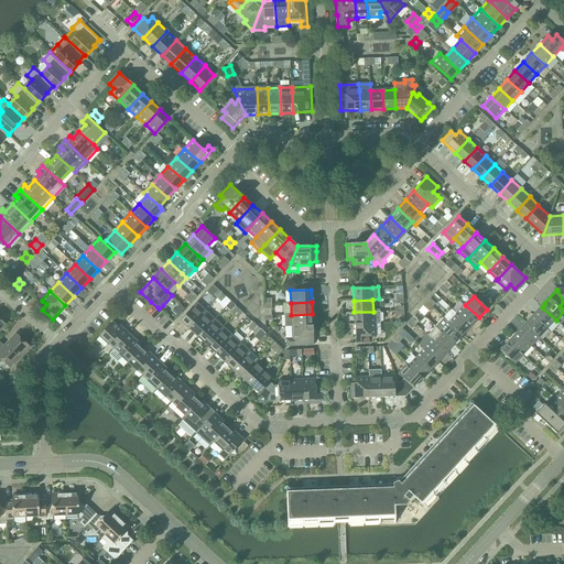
[(190,329),(207,311),(197,303),(194,306),(181,321),(190,329)]
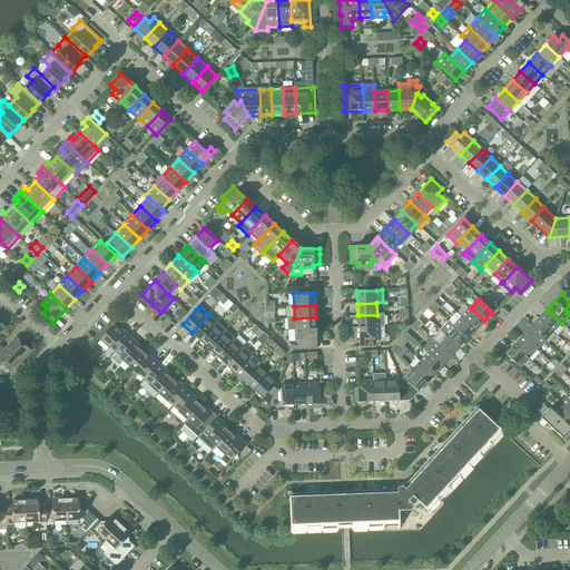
[(182,307),(175,315),(180,320),(187,313),(182,307)]
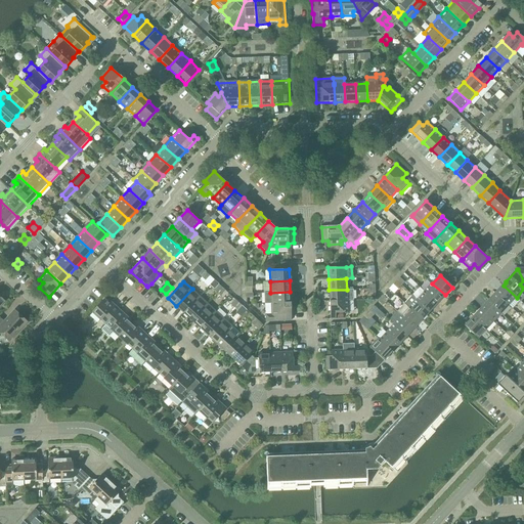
[(445,295),(432,284),(425,292),(438,304),(445,295)]
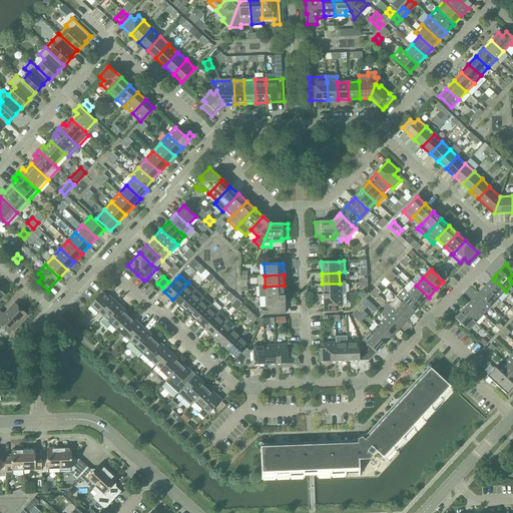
[(506,292),(493,280),(490,283),(489,282),(484,287),(498,300),(506,292)]
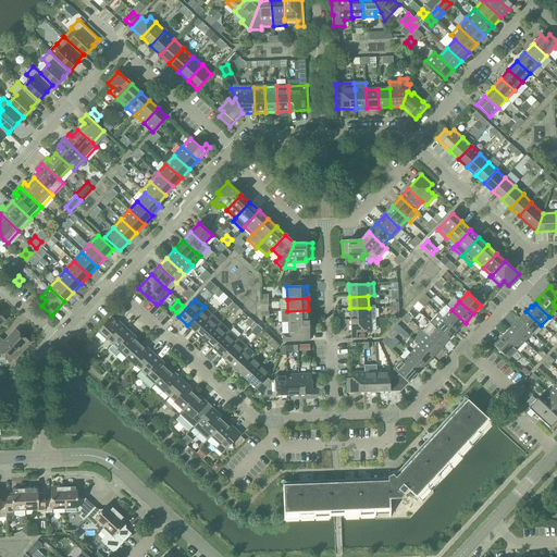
[(196,333),(212,316),(205,307),(187,325),(196,333)]
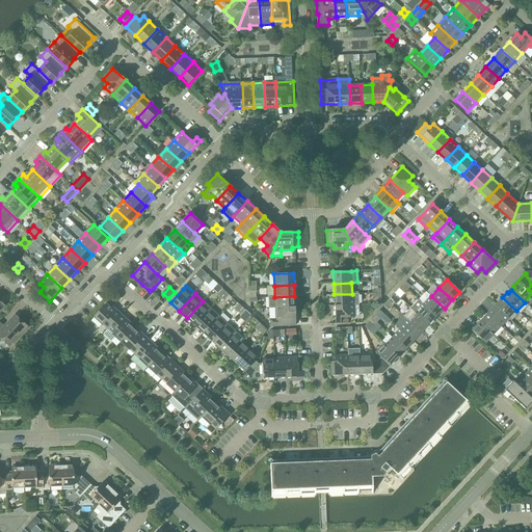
[(352,294),(334,294),(335,306),(354,306),(354,304),(358,304),(358,303),(357,293),(352,294)]
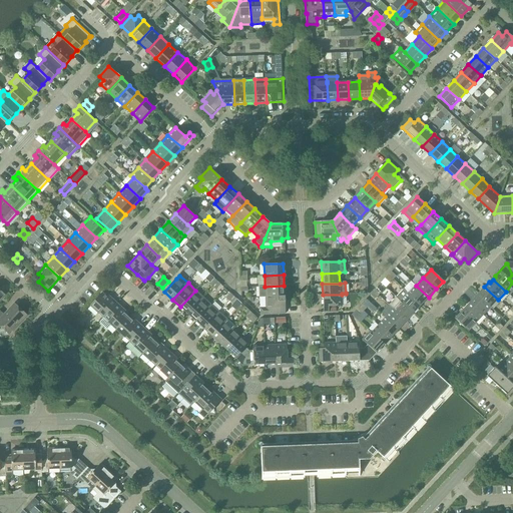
[(265,287),(259,287),(260,298),(266,298),(285,297),(284,286),(265,287)]
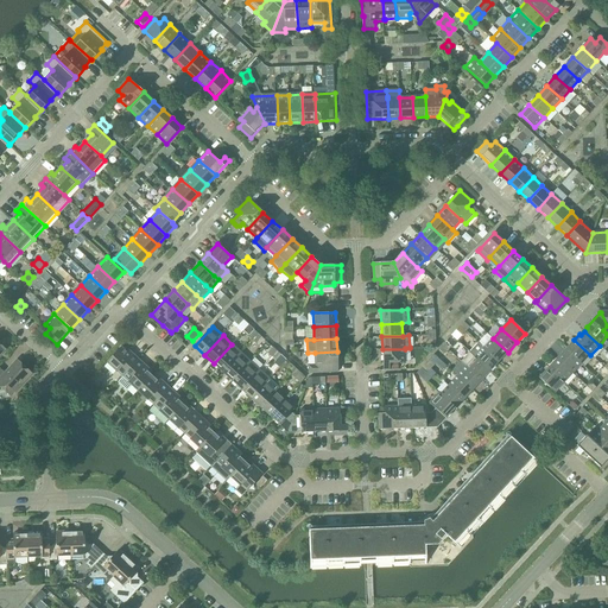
[(485,348),(499,361),(508,353),(493,339),(485,348)]
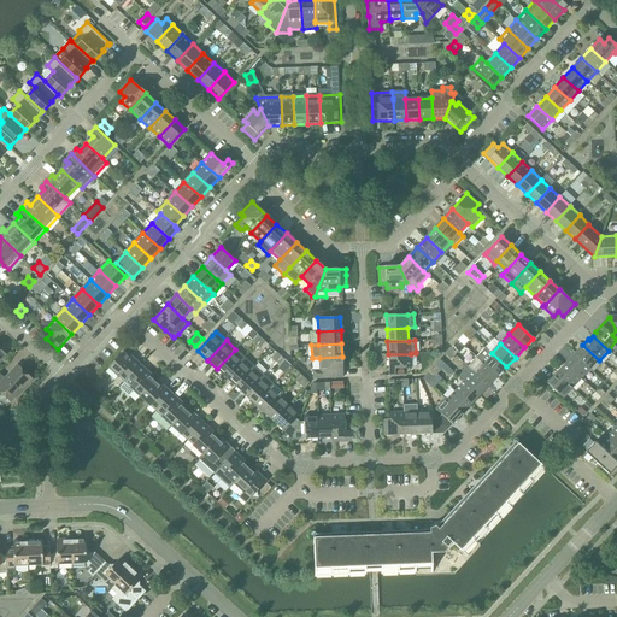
[(575,356),(591,369),(599,360),(582,345),(577,351),(579,351),(575,356)]
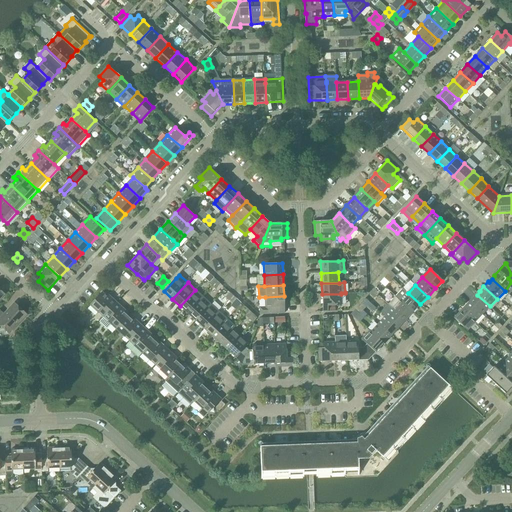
[(396,296),(401,300),(413,312),(420,304),(408,293),(403,288),(396,296)]
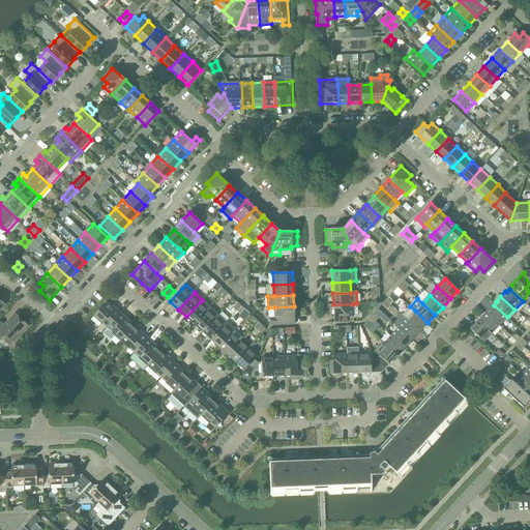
[(195,325),(210,307),(202,300),(186,317),(195,325)]
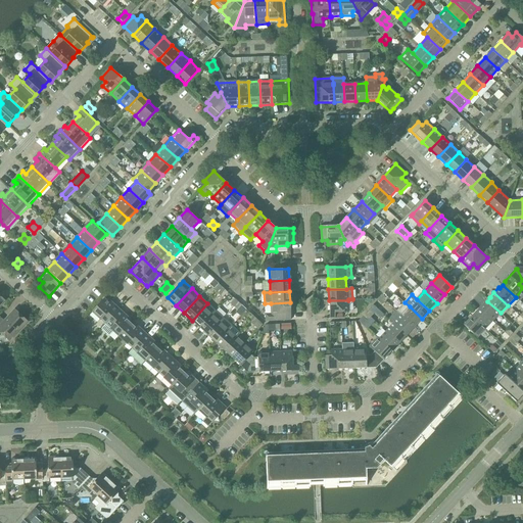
[(106,324),(120,310),(111,301),(109,303),(105,299),(93,312),(106,324)]
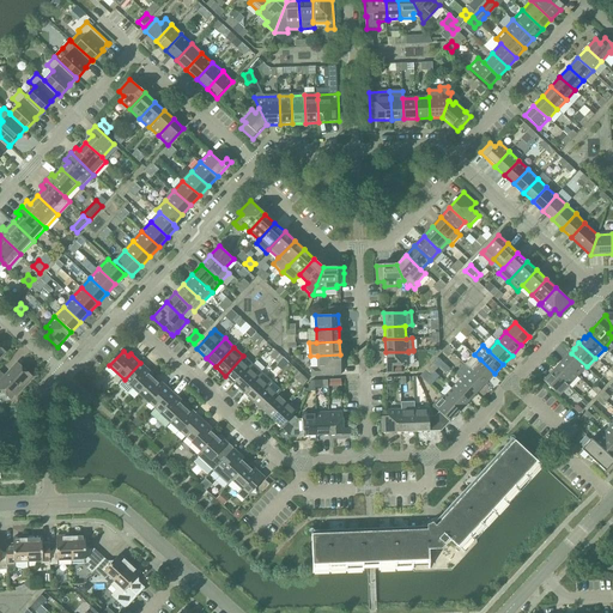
[(408,352),(386,352),(386,372),(386,374),(393,372),(393,365),(401,365),(408,365),(408,352)]
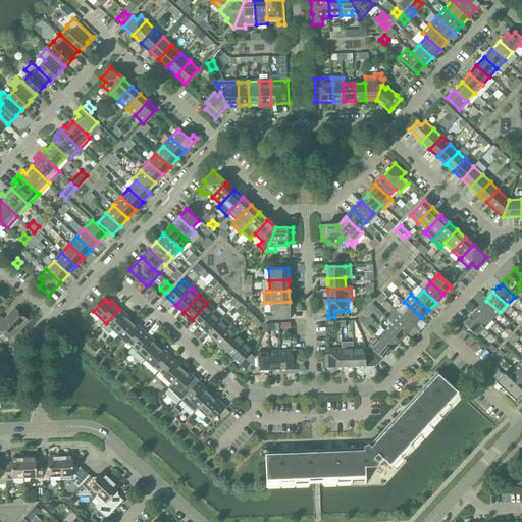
[(500,312),(486,301),(483,304),(482,303),(478,308),(492,320),(500,312)]
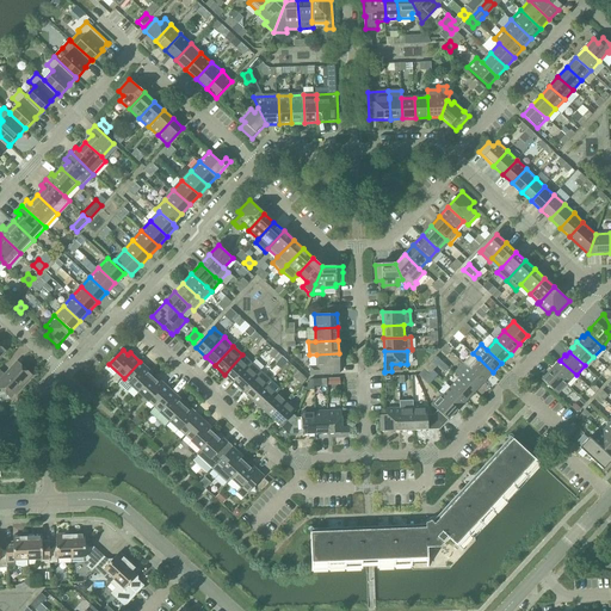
[(316,366),(309,368),(310,375),(323,375),(339,374),(339,372),(339,353),(316,355),(316,366)]
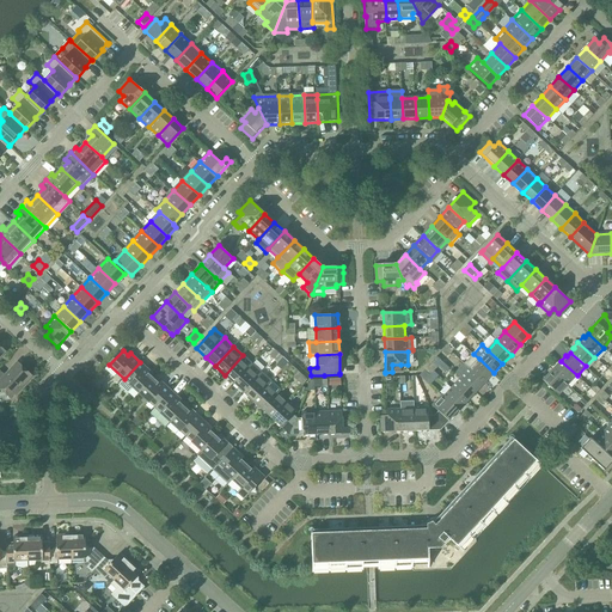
[(464,363),(470,368),(485,383),(494,373),(479,359),(473,354),(464,363)]
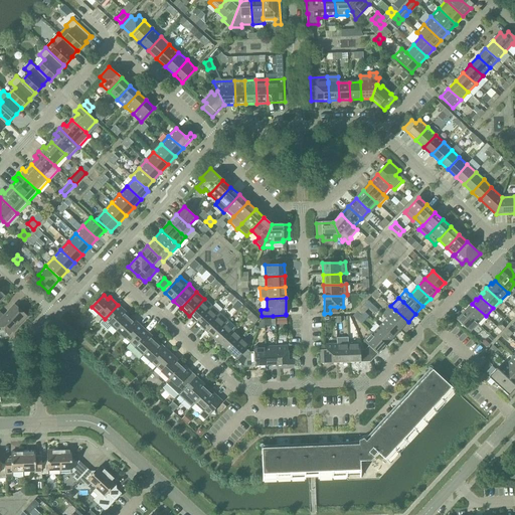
[(197,323),(212,306),(204,299),(189,316),(197,323)]
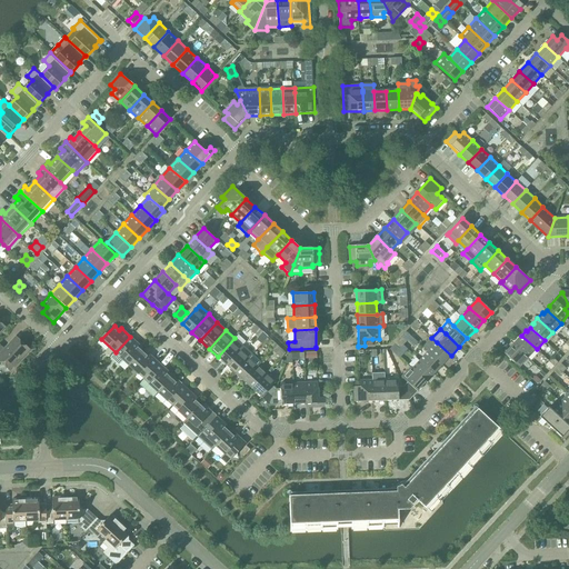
[(515,346),(529,358),(537,349),(521,336),(517,341),(518,341),(515,346)]
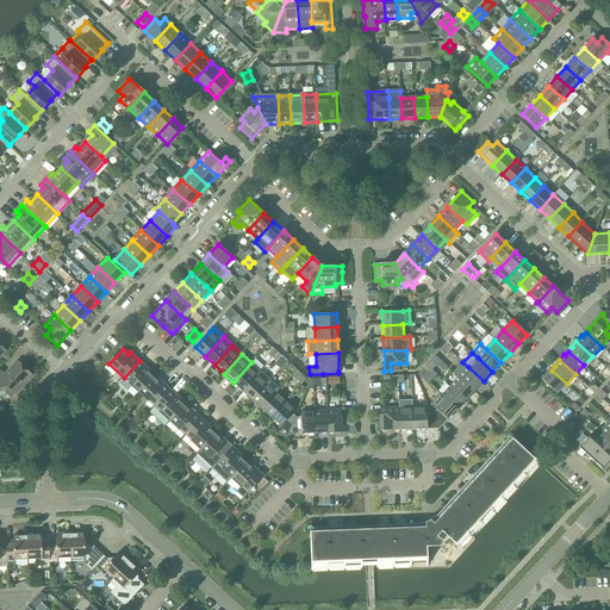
[(0,369),(0,387),(11,398),(31,375),(16,361),(4,374),(0,369)]
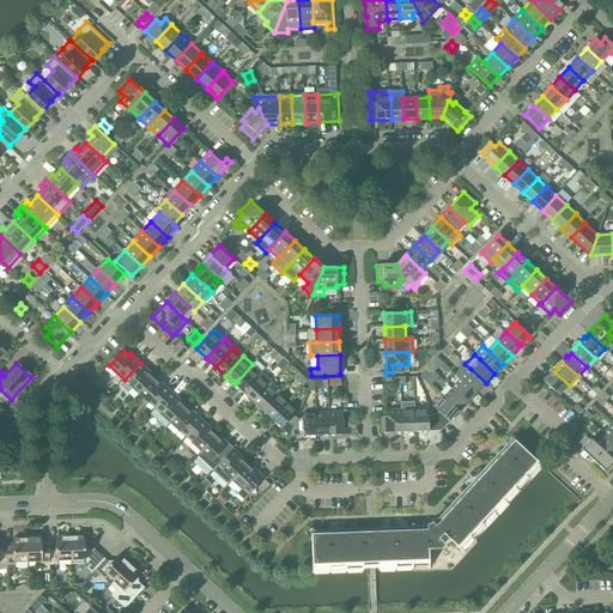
[(127,393),(133,388),(140,395),(155,380),(149,375),(151,372),(140,363),(125,380),(120,386),(127,393)]
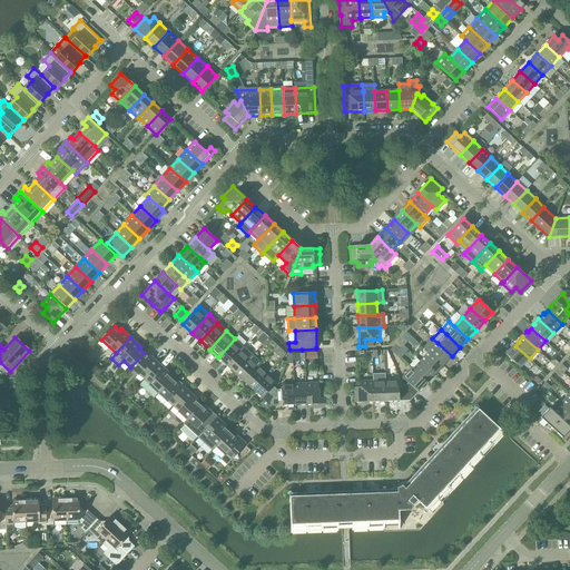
[(227,365),(244,347),(235,338),(218,357),(227,365)]
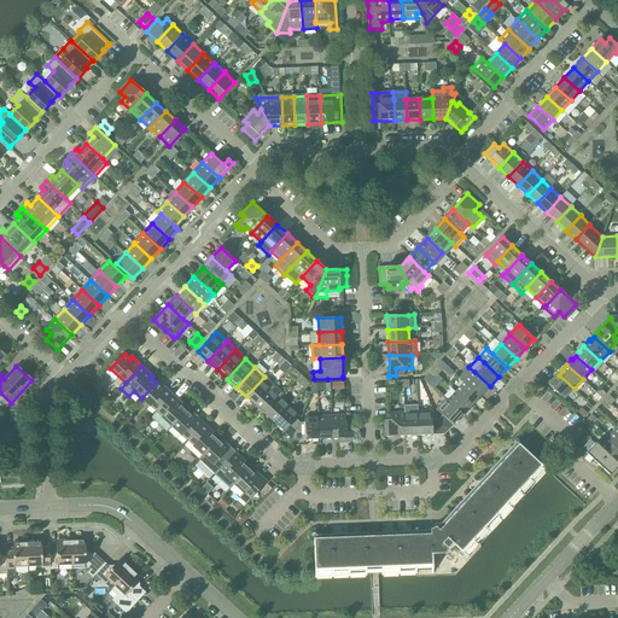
[(490,386),(474,372),(466,382),(482,396),(490,386)]
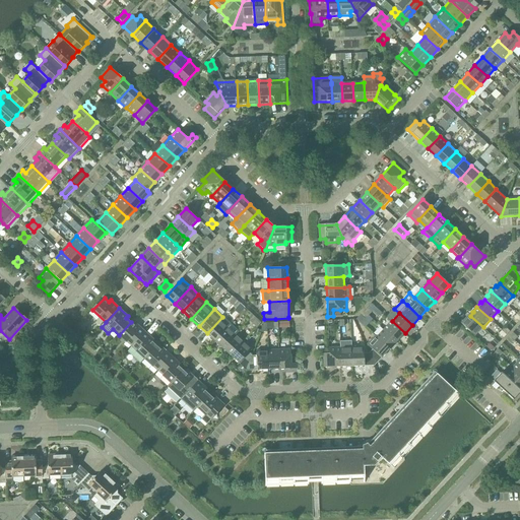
[(483,327),(470,316),(467,319),(466,318),(461,323),(475,336),(483,327)]
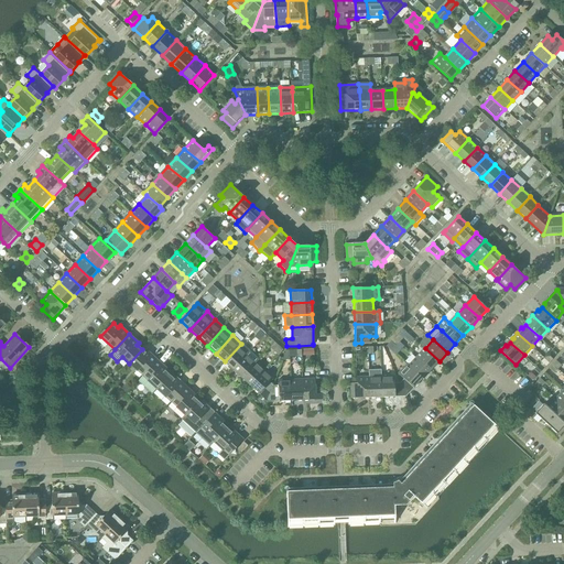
[(234,370),(250,351),(241,344),(225,361),(234,370)]
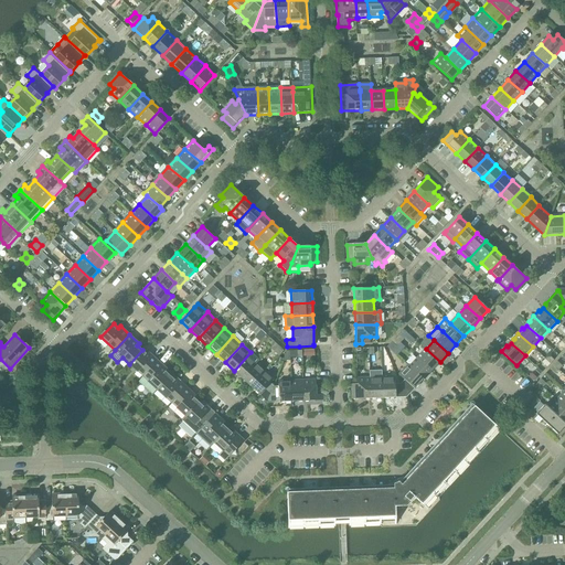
[(440,362),(426,349),(417,359),(432,371),(440,362)]
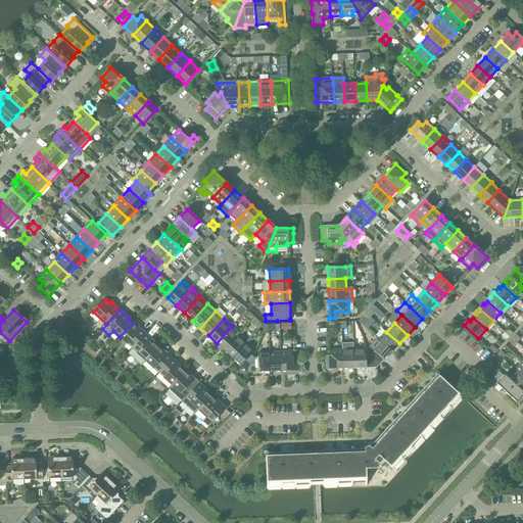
[(132,324),(120,337),(133,349),(147,334),(138,326),(136,328),(132,324)]
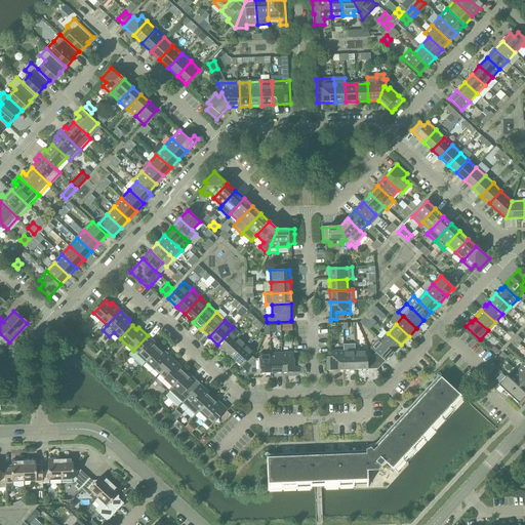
[(226,352),(238,338),(241,334),(233,327),(217,345),(226,352)]
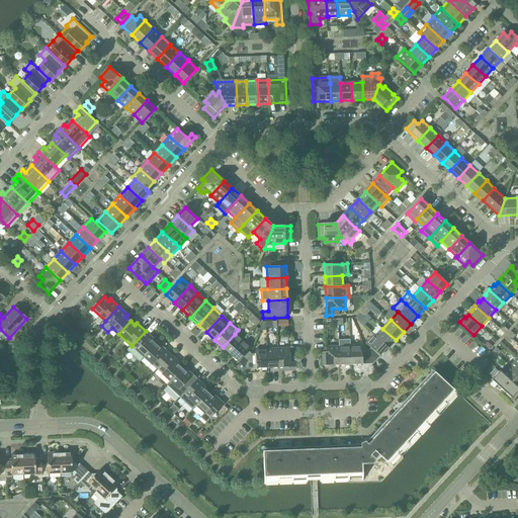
[(382,329),(375,336),(375,337),(389,348),(396,340),(382,329)]
